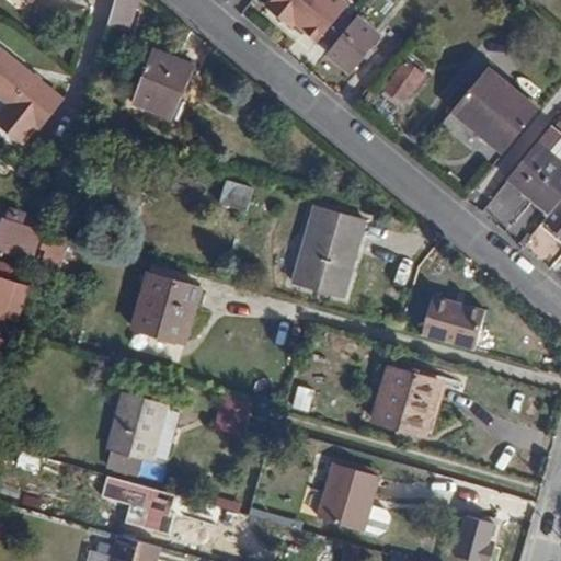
[(135,0),(112,0),(107,18),(128,24),(135,0)]
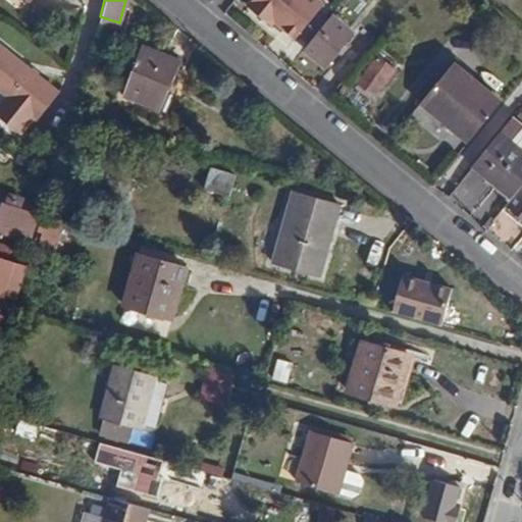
[(247,0),(244,4),(260,17),(263,13),(270,19),(293,37),(321,2),(319,0),(247,0)]
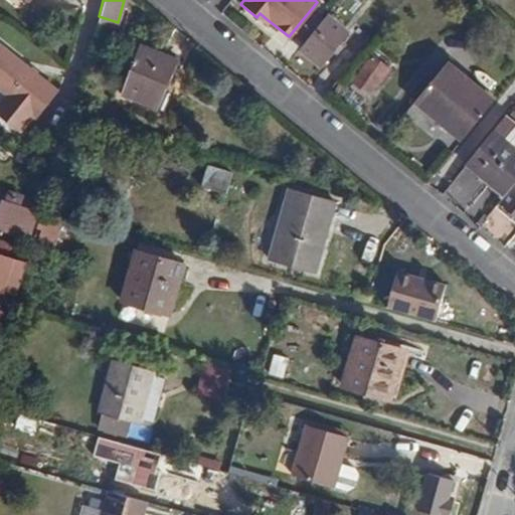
[(260,13),(256,17),(264,23),(267,19),(260,13)]
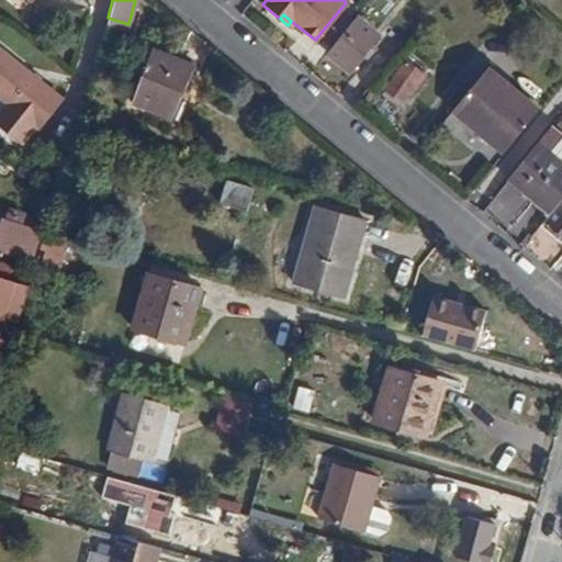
[(377,34),(355,15),(329,47),(351,66),(377,34)]
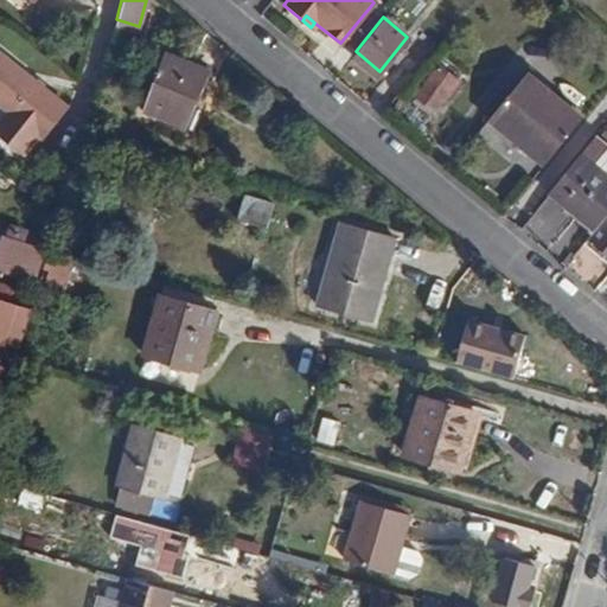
[(142,106),(180,121),(189,100),(193,102),(206,66),(165,49),(142,106)]
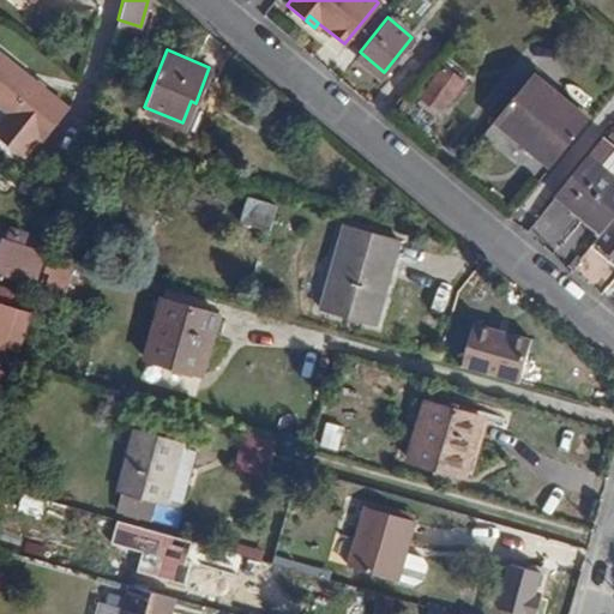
[(0,52),(0,101),(11,109),(0,124),(0,134),(25,152),(41,133),(47,136),(71,103),(0,52)]
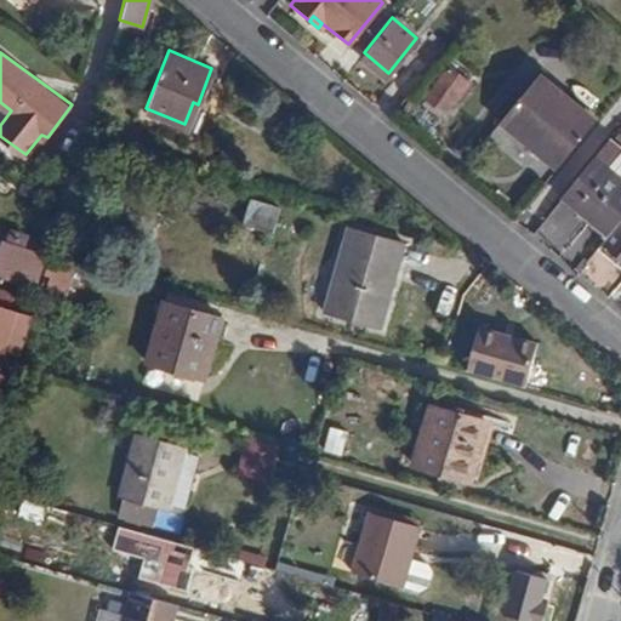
[(449,67),(426,96),(443,110),(467,81),(449,67)]
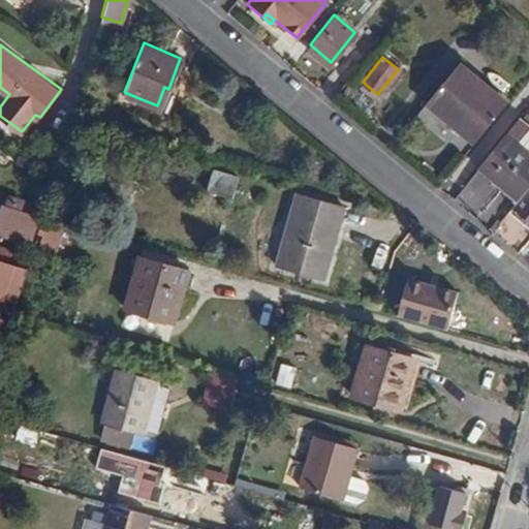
[(428,102),(447,119),(480,80),(461,63),(428,102)]
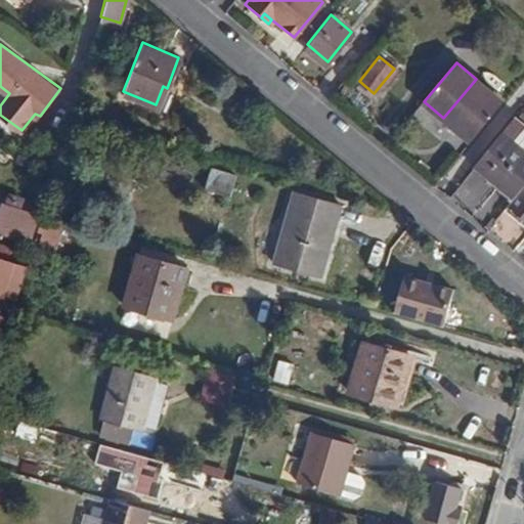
[(476,79),(443,118),(471,139),(503,100),(476,79)]
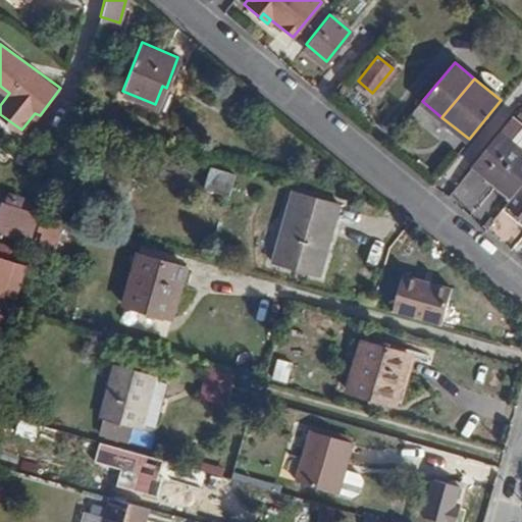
[(162,86),(155,104),(165,108),(172,91),(166,88),(162,86)]
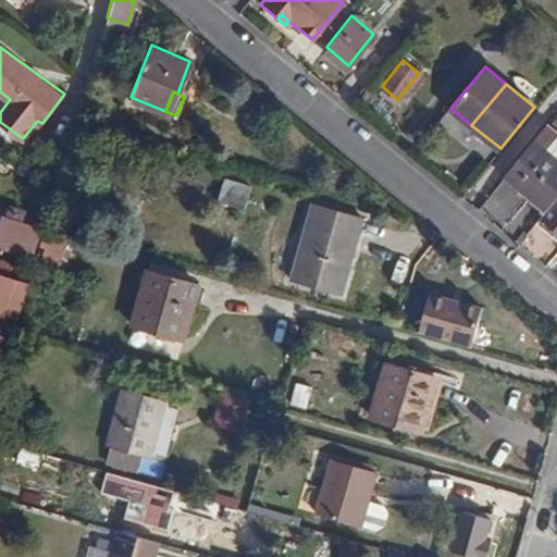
[(535,136),(505,172),(548,208),(556,196),(556,123),(554,121),(540,138),(535,136)]
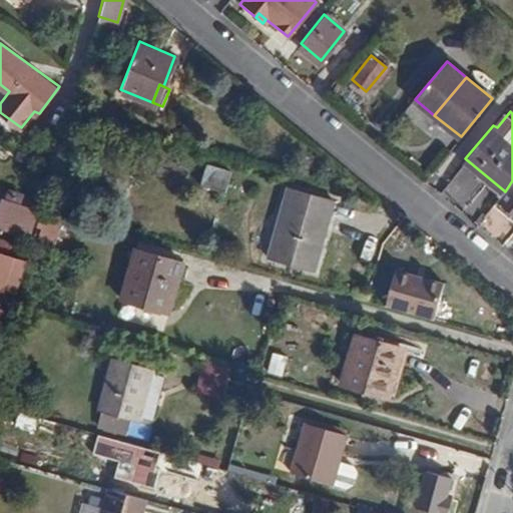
[(512,180),(505,191),(494,204),(512,219),(512,180)]
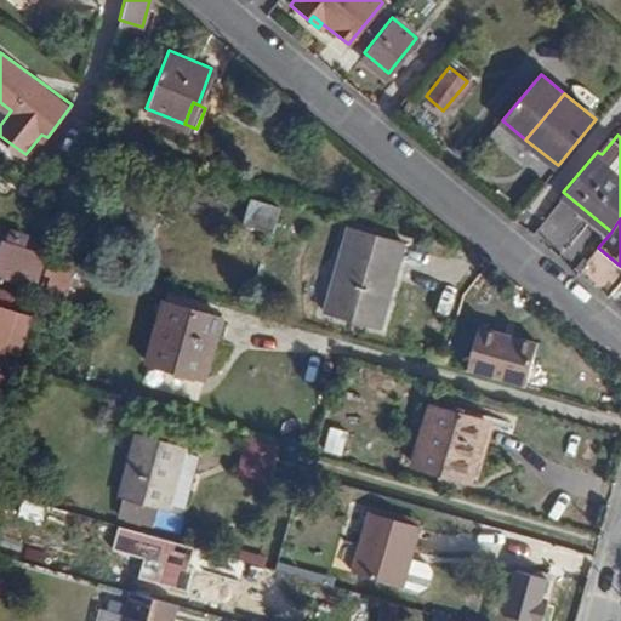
[(346,227),(322,311),(387,329),(410,245),(346,227)]
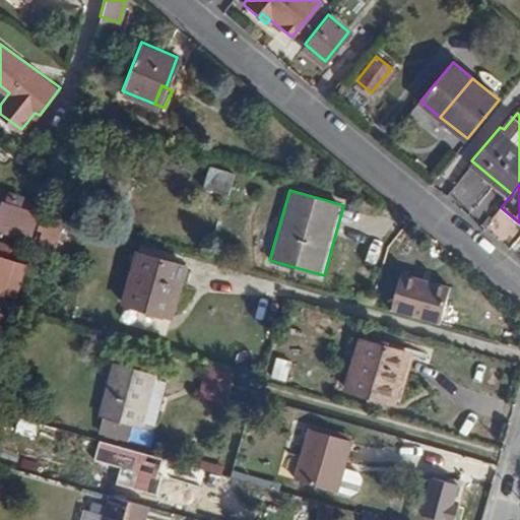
[(39,211),(1,200),(0,204),(0,233),(29,242),(39,211)]
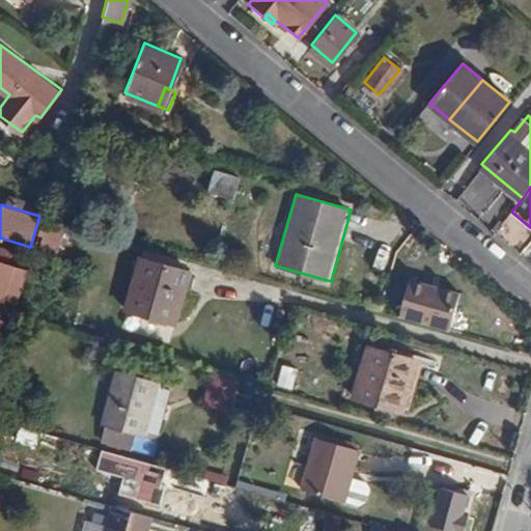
[(139,254),(124,306),(171,320),(186,269),(139,254)]
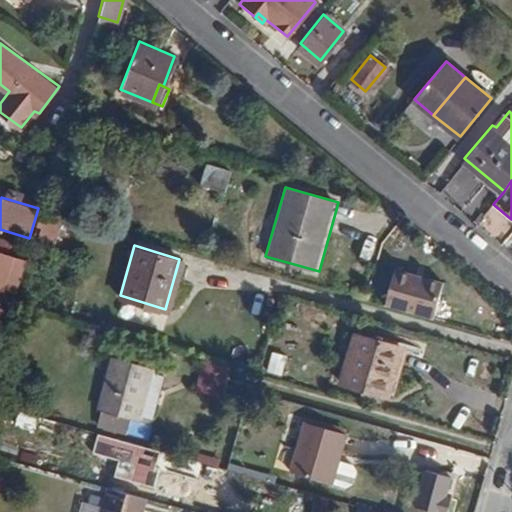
[(0,251),(0,269),(7,272),(12,256),(0,251)]
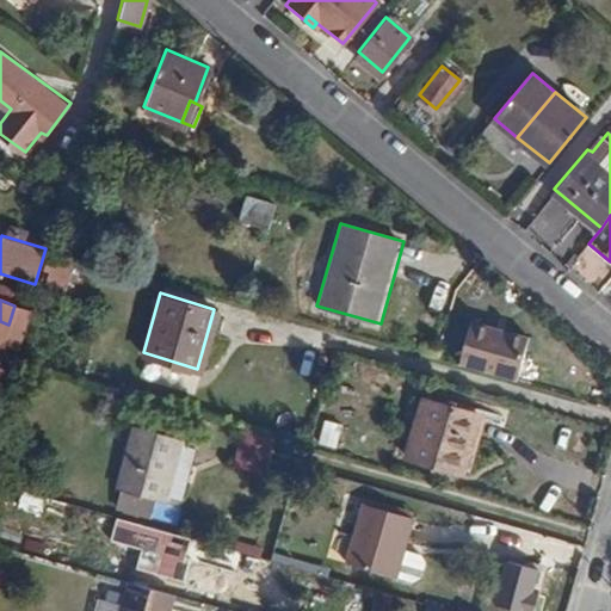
[(536,340),(476,327),(467,370),(526,383),(536,340)]
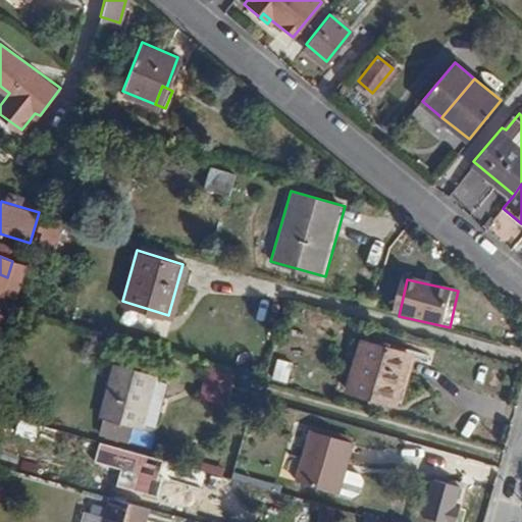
[(360,340),(347,390),(393,404),(406,352),(360,340)]
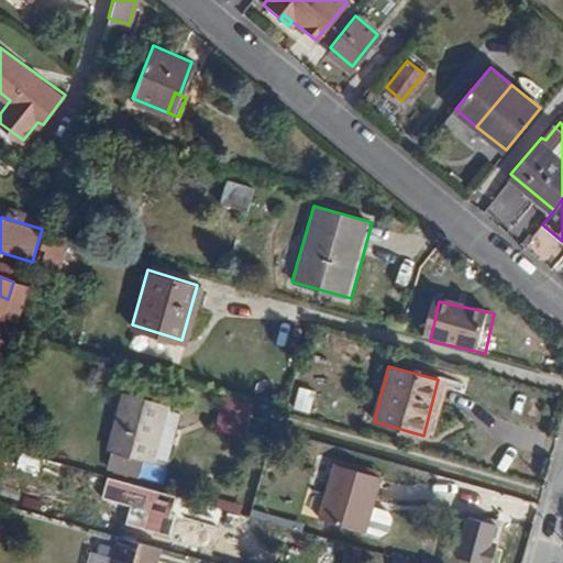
[(123,390),(107,446),(151,460),(167,403),(123,390)]
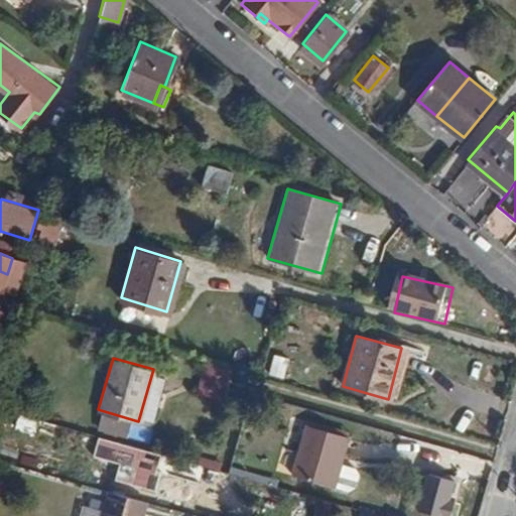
[(225,401),(233,370),(207,363),(198,394),(225,401)]
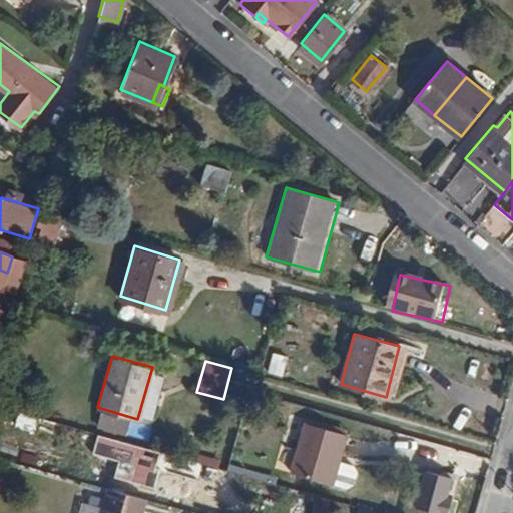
[(322,419),(320,425),(333,429),(335,423),(322,419)]
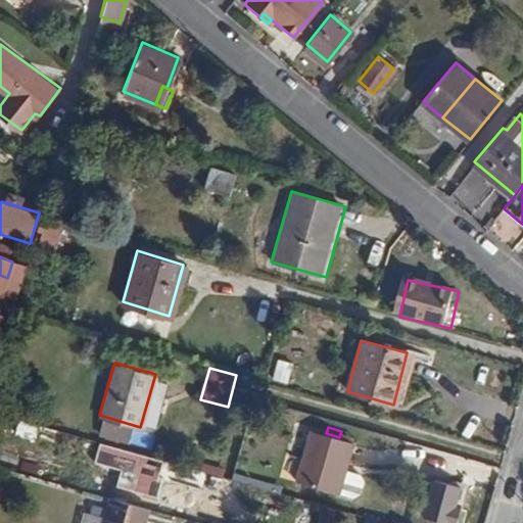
[(339,437),(326,433),(306,429),(291,480),(337,491),(343,467),(349,441),(339,437)]
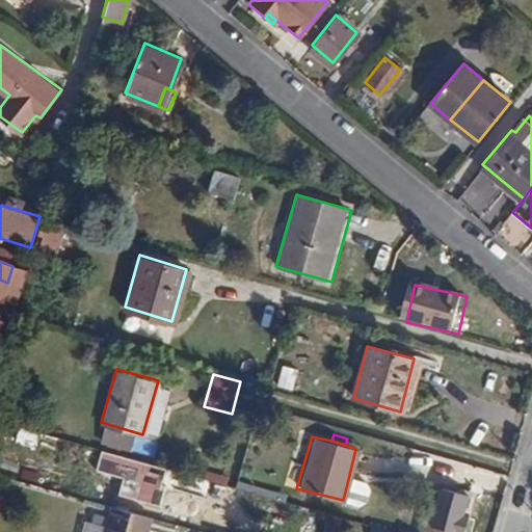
[(349,475),(343,500),(355,503),(364,498),(367,486),(363,479),(349,475)]
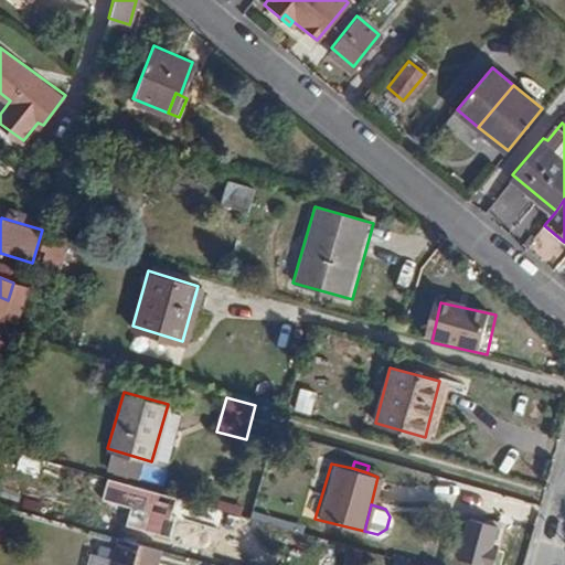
[(108,564),(156,564),(161,548),(117,535),(108,564)]
